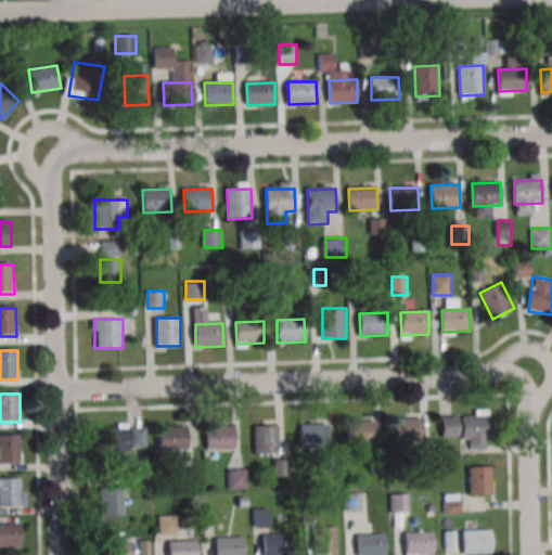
[(444,415),(444,437),(463,437),(463,450),(491,449),(491,414),(444,415)]
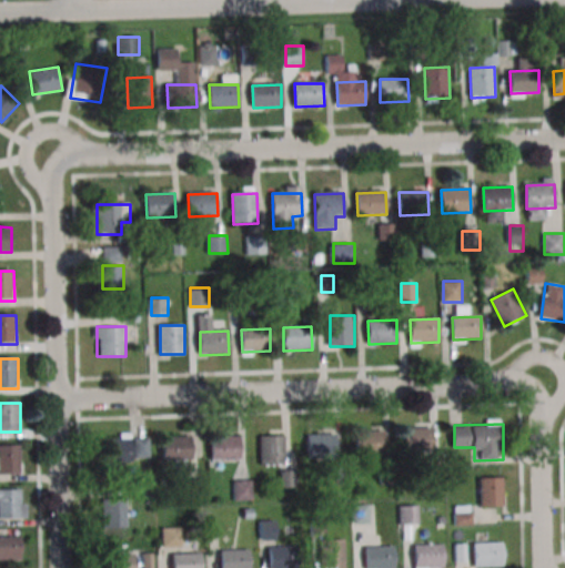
[(405,429),(433,428),(434,452),(405,453),(405,429)]
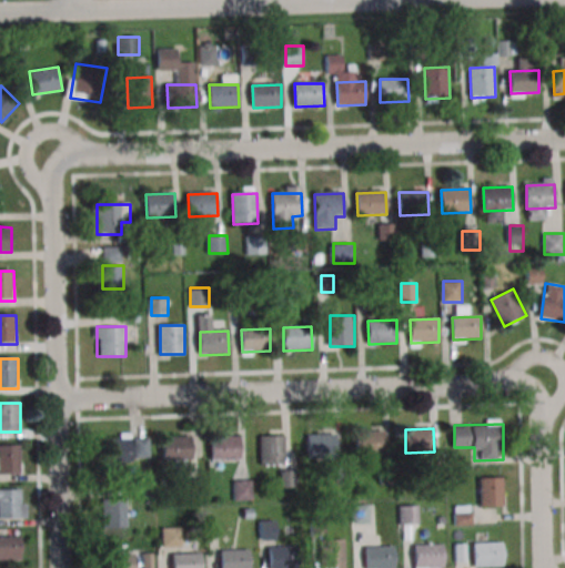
[(356,433),(385,432),(385,455),(357,456),(356,433)]
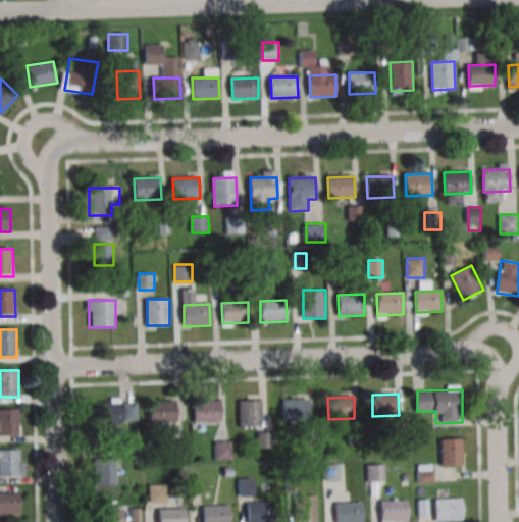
[(264,427),(264,400),(241,400),(241,427),(264,427)]
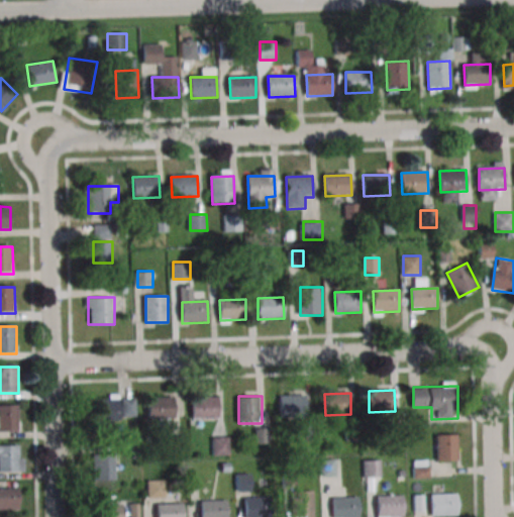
[(280,397),(306,396),(306,416),(281,417),(280,397)]
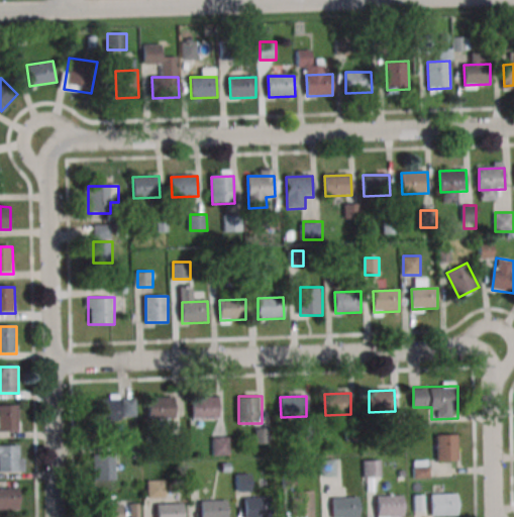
[(192,399),(218,398),(218,419),(193,419),(192,399)]
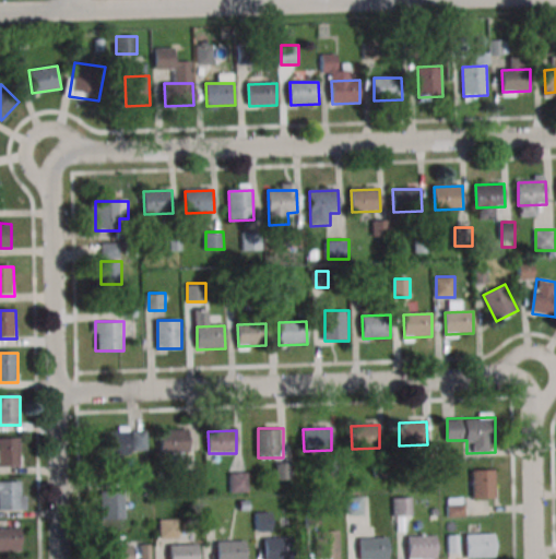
[(160,432),(188,431),(189,453),(161,454),(160,432)]
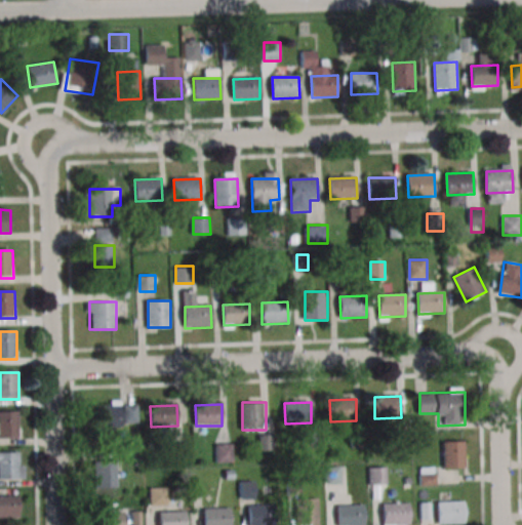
[(95,407),(121,407),(122,428),(95,429),(95,407)]
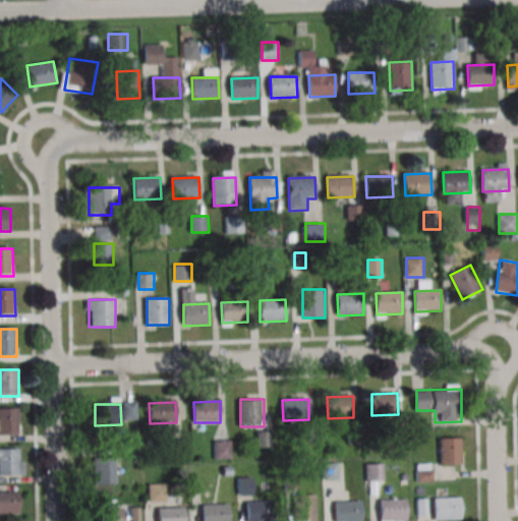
[(0,409),(19,409),(19,437),(0,437),(0,409)]
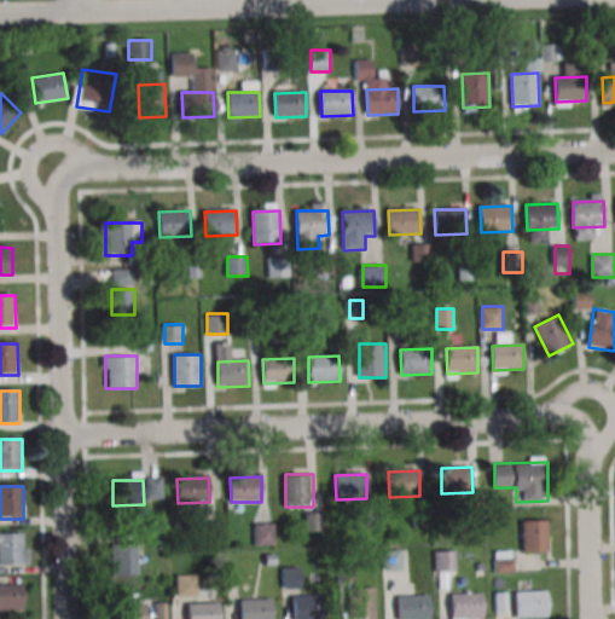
[(307,513),(308,531),(325,531),(325,513),(307,513)]
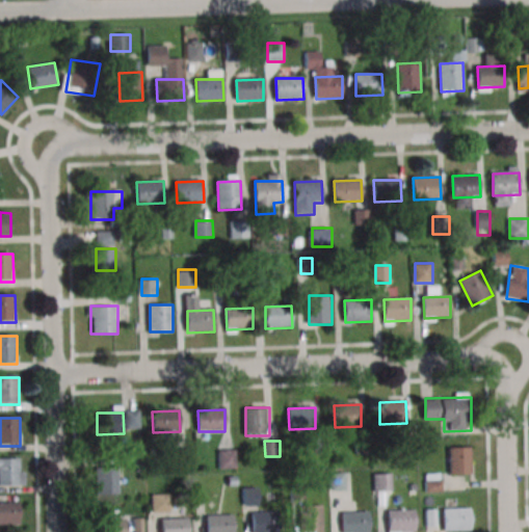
[(451,474),(473,474),(473,447),(451,447),(451,474)]
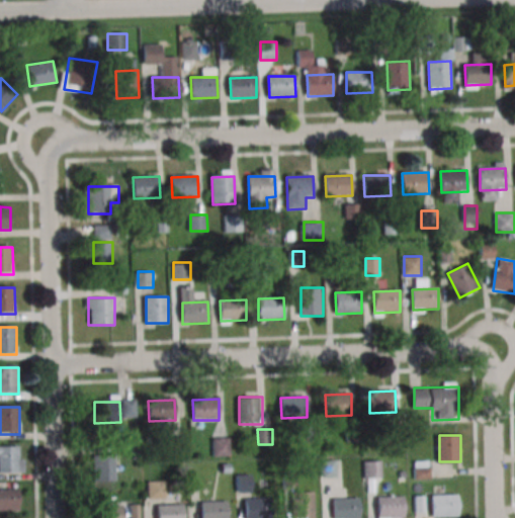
[(215,456),(232,456),(232,437),(215,437),(215,456)]
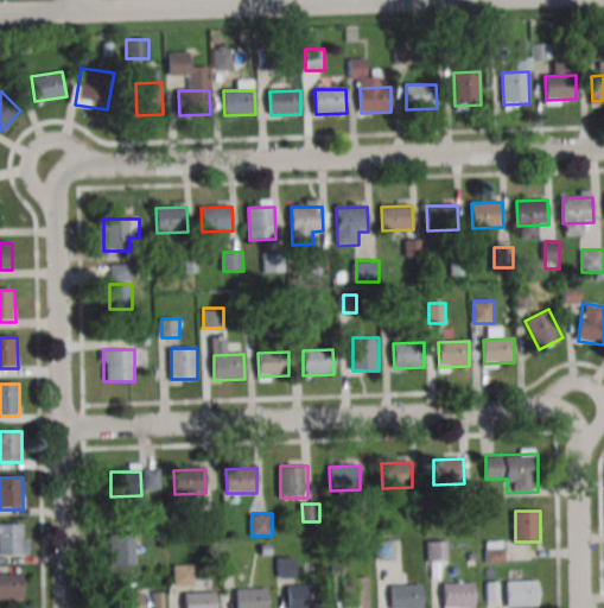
[(0,525),(23,525),(24,556),(0,556),(0,525)]
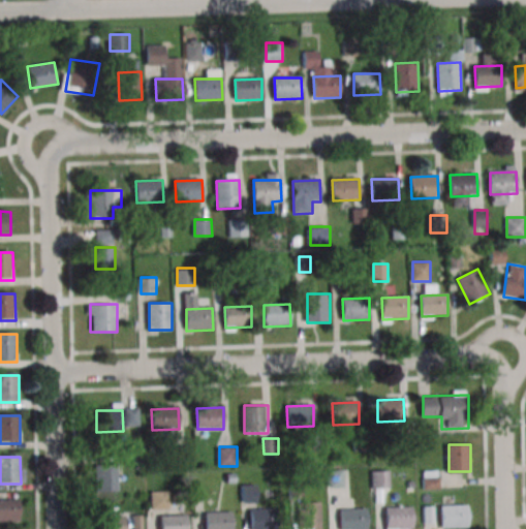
[(95,466),(118,465),(119,493),(96,493),(95,466)]
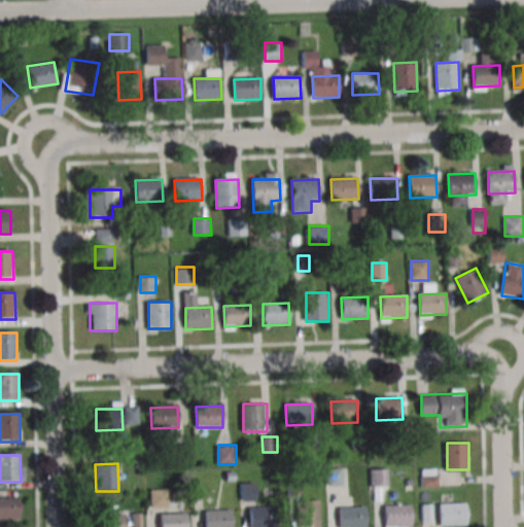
[(390,487),(390,469),(372,469),(372,487),(390,487)]
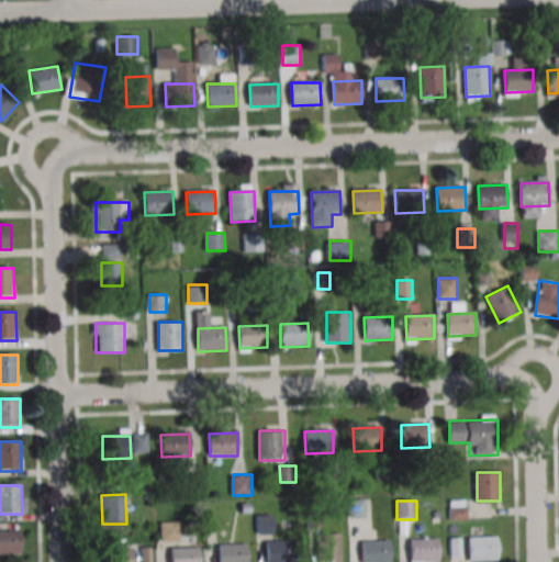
[(453,519),(469,519),(469,501),(453,501),(453,519)]
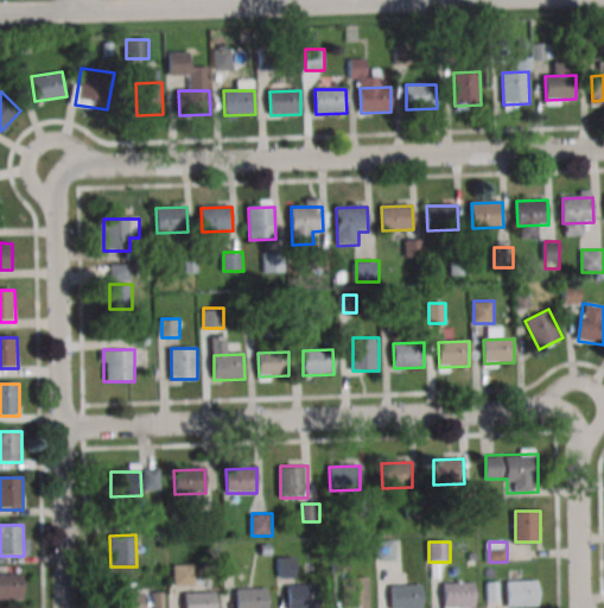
[(280,578),(298,578),(298,556),(280,556),(280,578)]
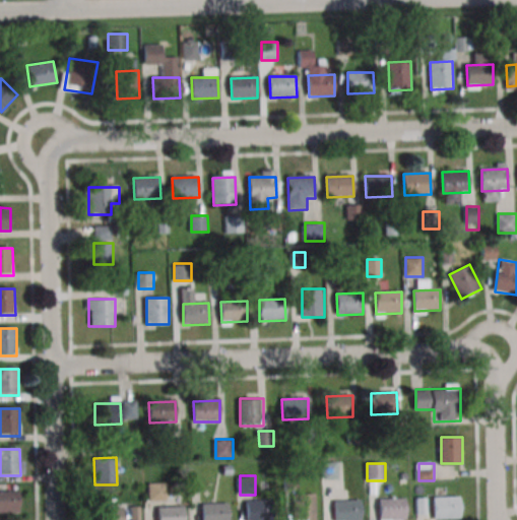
[(149,500),(166,500),(166,483),(149,483),(149,500)]
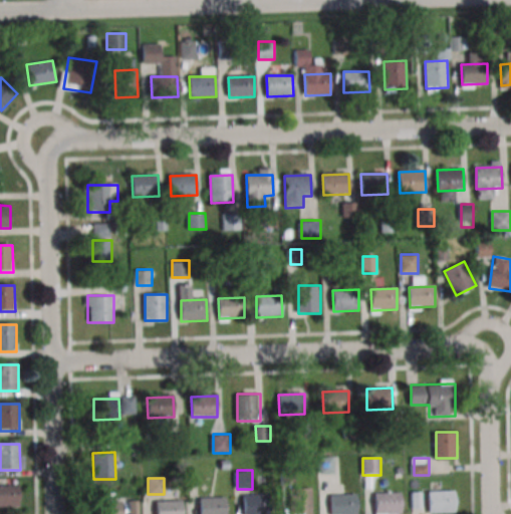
[(20,484),(0,484),(0,505),(20,506),(20,484)]
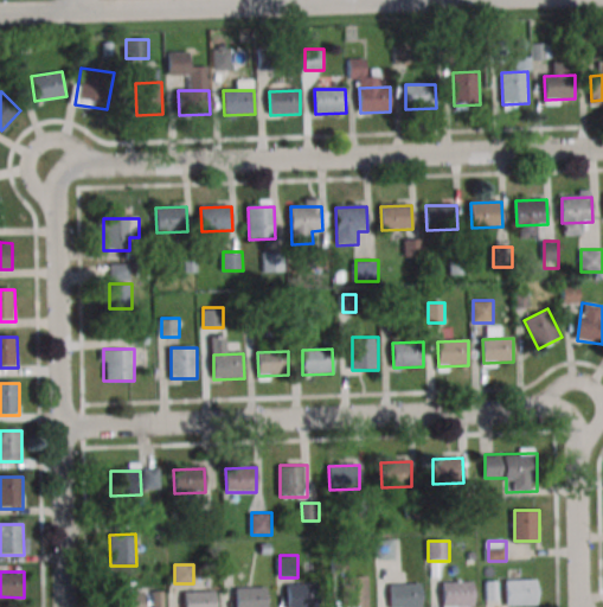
[(370,606),(370,576),(345,576),(344,606),(370,606)]
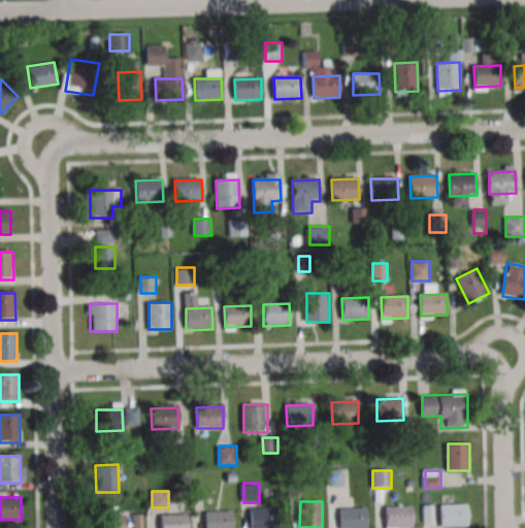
[(441,504),(468,503),(469,525),(443,526),(441,504)]
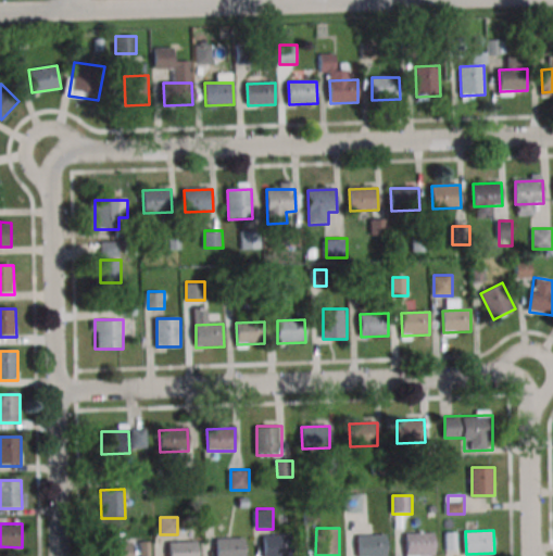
[(407,533),(435,532),(436,554),(407,555),(407,533)]
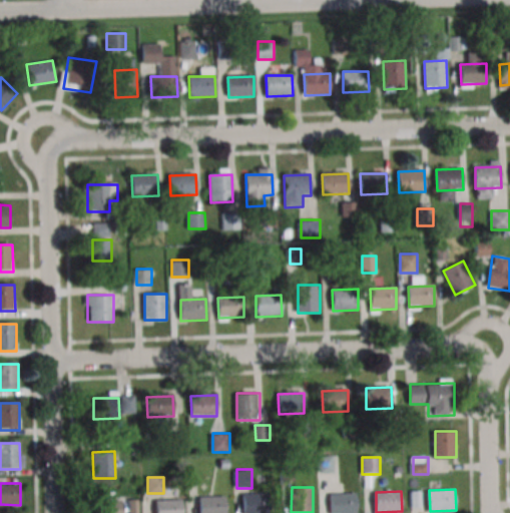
[(243,512),(243,493),(270,492),(270,512),(243,512)]
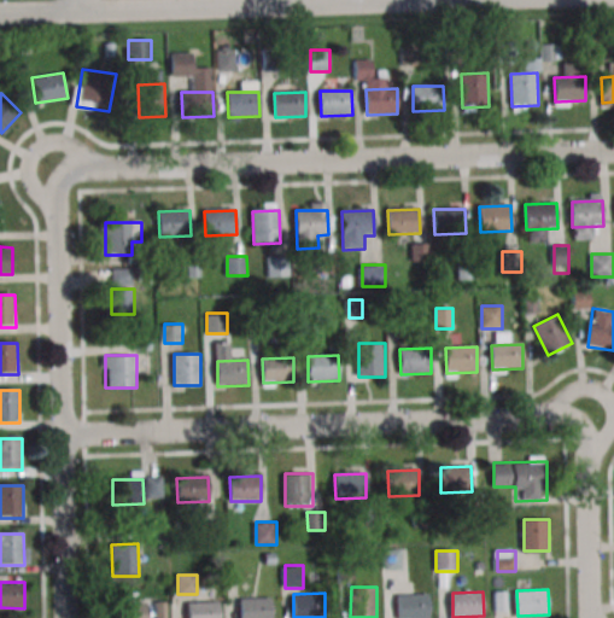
[(399,617),(399,594),(430,593),(431,617),(399,617)]
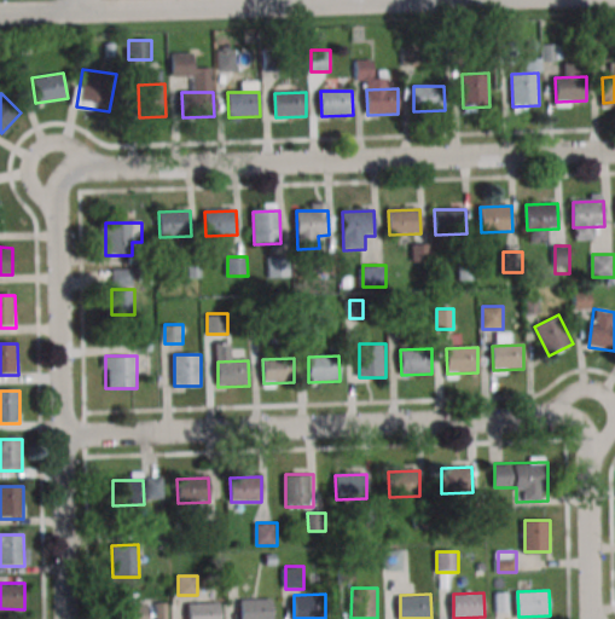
[(120,618),(168,618),(168,603),(158,603),(158,618),(148,618),(148,595),(120,595),(120,618)]
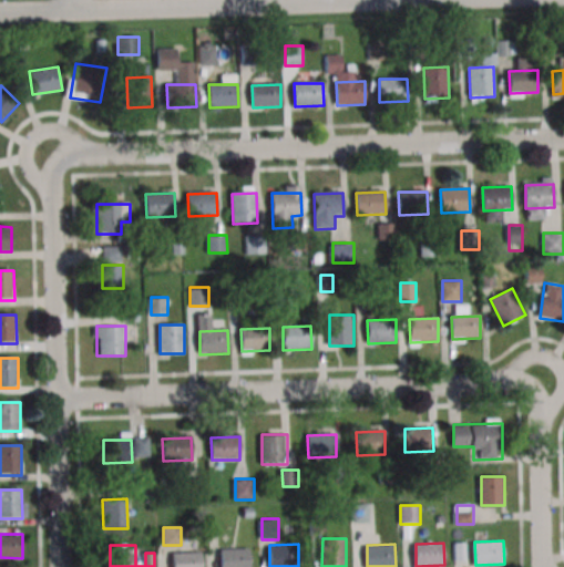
[(221,566),(221,548),(249,547),(249,566),(221,566)]
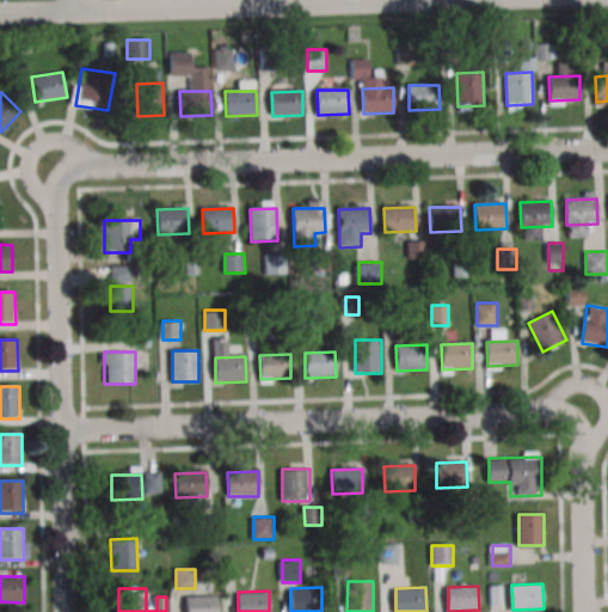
[(188,611),(188,595),(217,594),(217,611),(188,611)]
